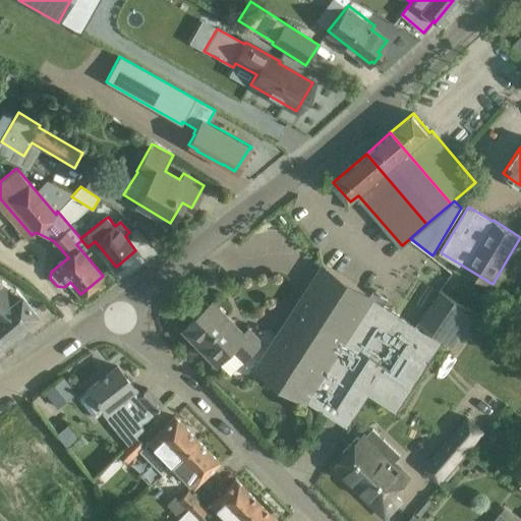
[(442,342),(416,326),(325,266),(257,368),(348,427),(369,394),(397,411),(442,342)]
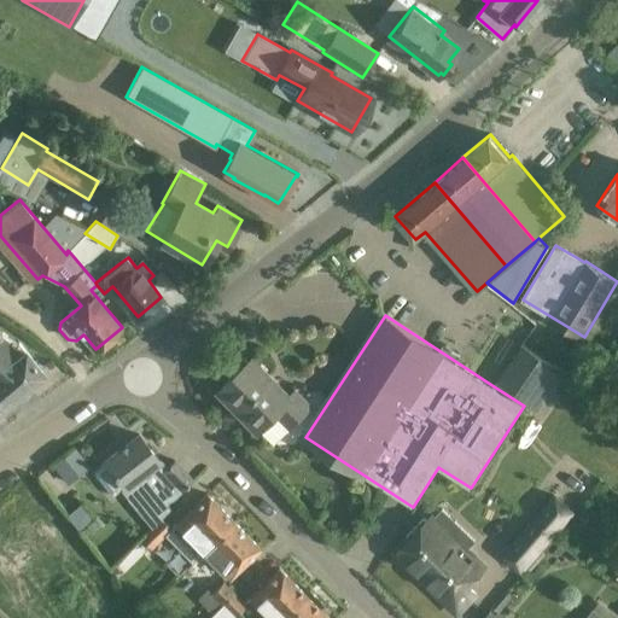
[(0,408),(44,373),(19,343),(0,330),(0,408)]
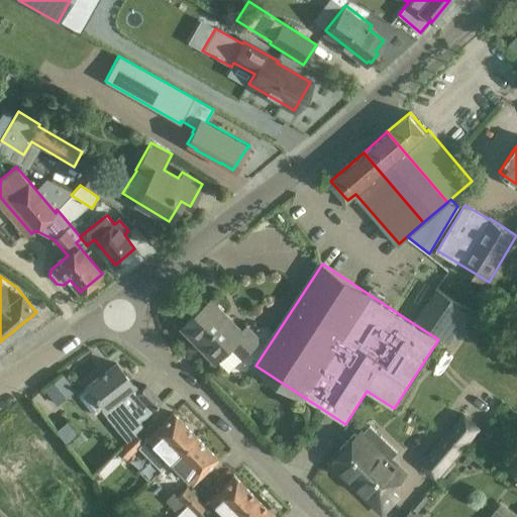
[(414,315),(421,304),(395,287),(387,298),(414,315)]
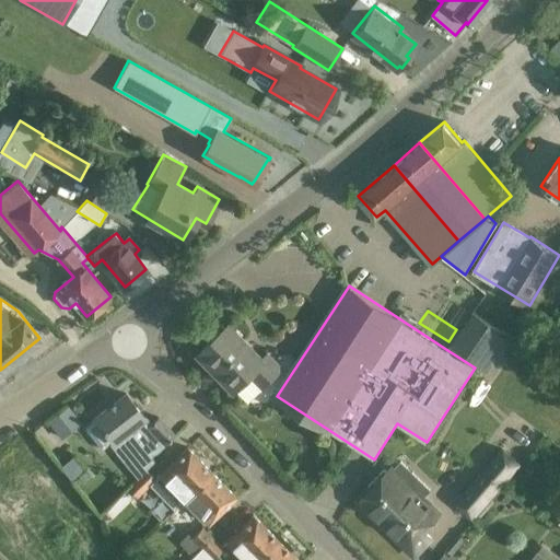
[(447,350),(475,368),(476,365),(483,370),(506,334),(474,312),(447,350)]
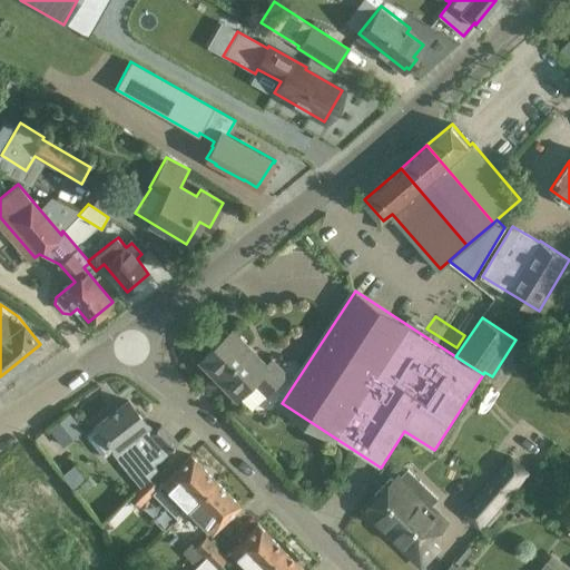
[(269,365),(235,330),(204,359),(239,395),(254,382),(266,394),(286,374),(274,361),(269,365)]
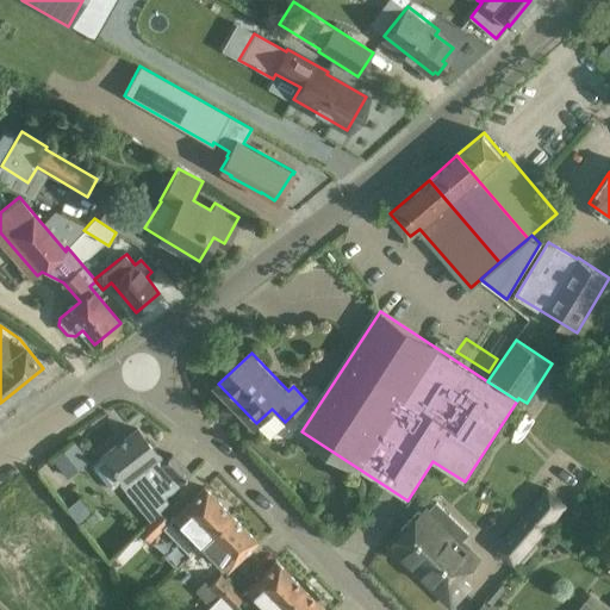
[(111,490),(126,478),(156,514),(159,511),(168,502),(166,498),(191,473),(172,454),(165,461),(157,454),(137,428),(104,455),(91,465),(111,490)]
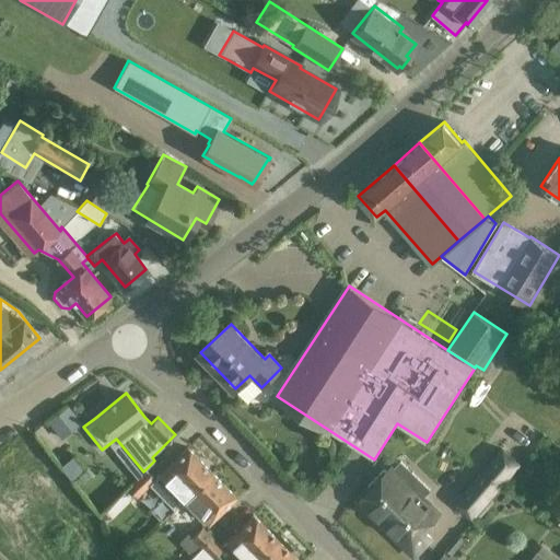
[(61,434),(78,421),(67,408),(50,421),(61,434)]
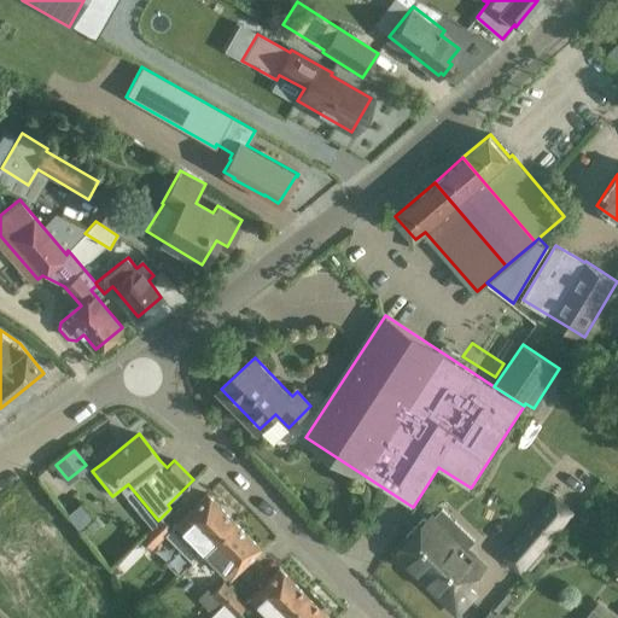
[(172,529),(165,535),(191,561),(203,549),(233,520),(207,493),(176,522),(170,528),(172,529)]
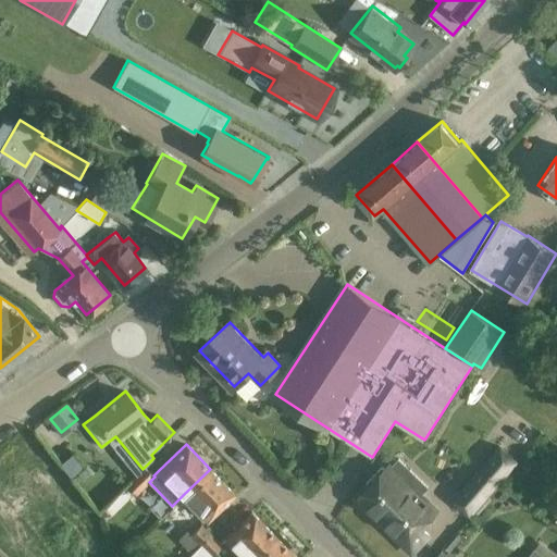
[(498,446),(453,499),(471,516),(517,462),(498,446)]
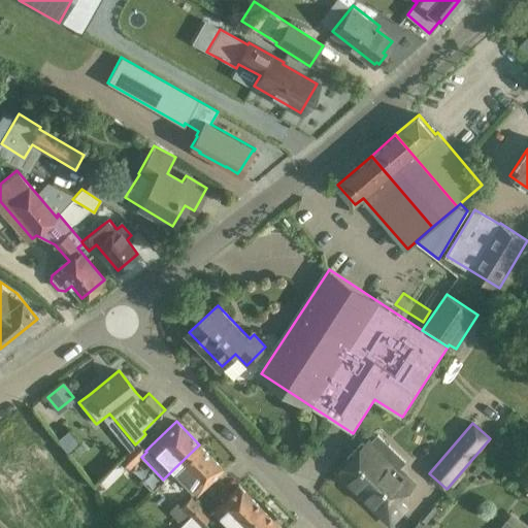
[(67,453),(79,443),(69,430),(57,440),(67,453)]
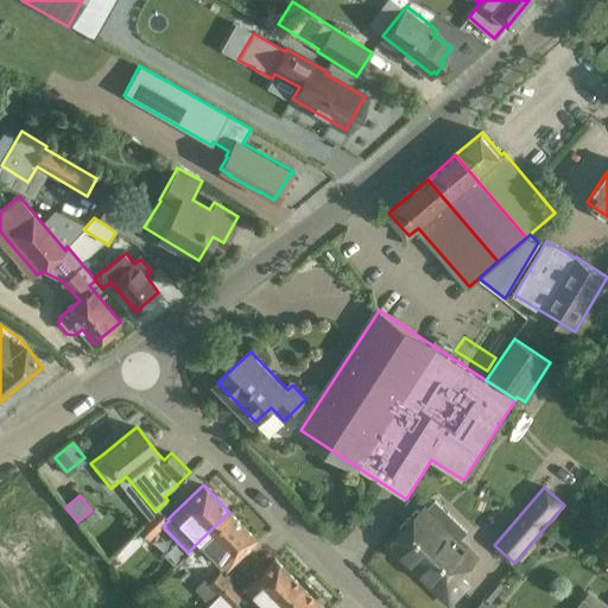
[(417,510),(400,526),(403,530),(388,545),(450,605),(472,582),(463,574),(481,556),(462,537),(428,504),(419,512),(417,510)]
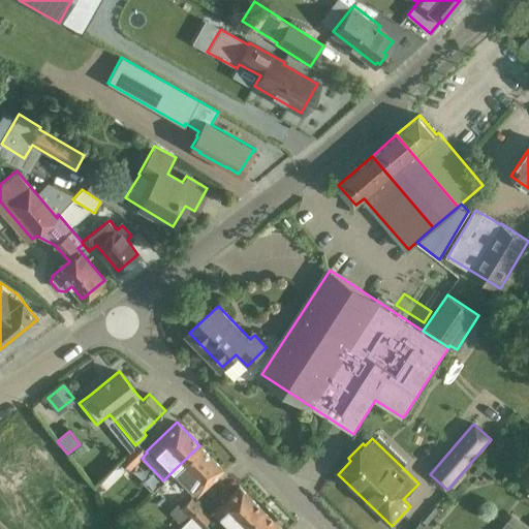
[(142,458),(147,453),(146,452),(137,443),(135,445),(123,457),(132,466),(142,458)]
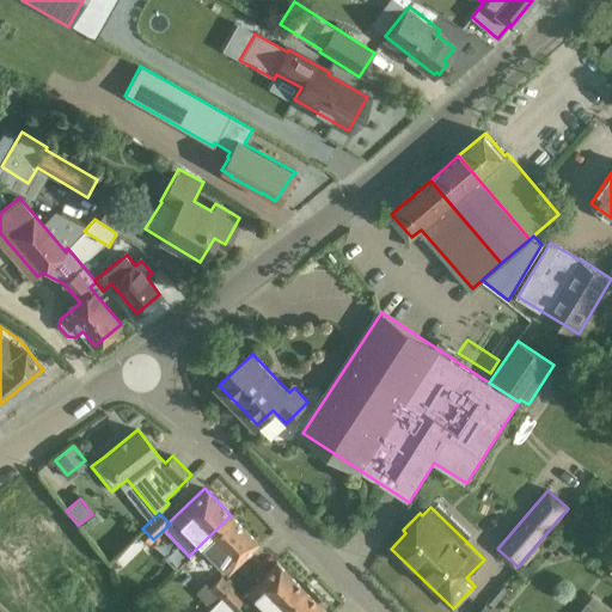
[(231,515),(201,544),(227,571),(257,543),(231,515)]
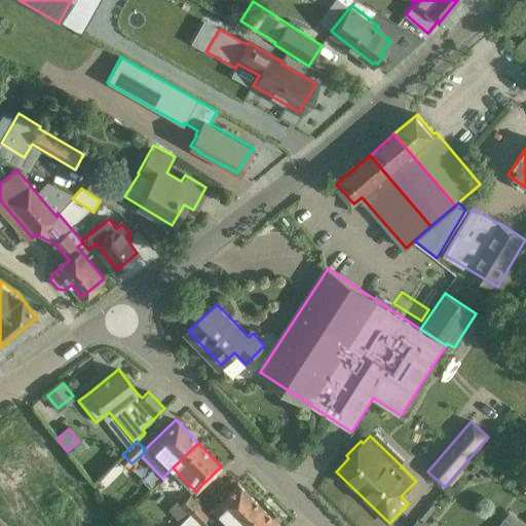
[(228,525),(240,525),(260,506),(237,483),(212,509),(228,525)]
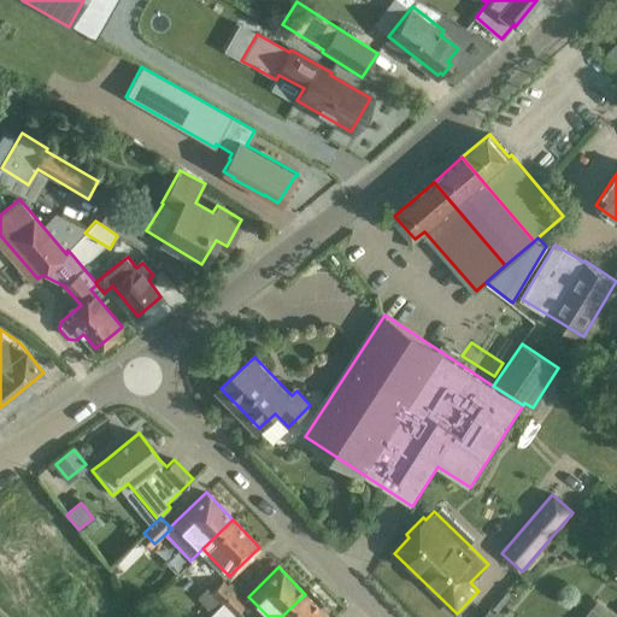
[(209,616),(212,615),(235,592),(222,580),(211,592),(206,587),(195,599),(210,613),(206,616),(209,616)]
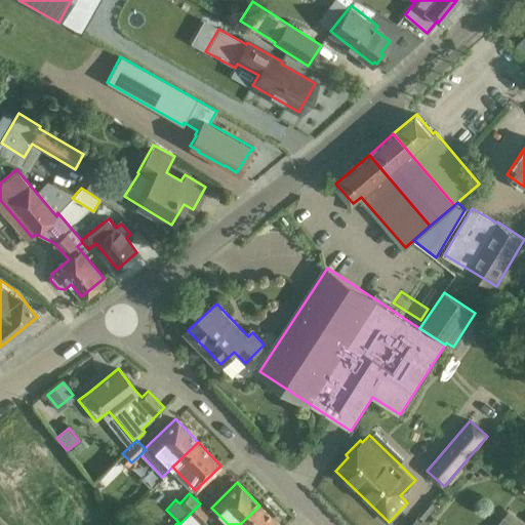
[(180,523),(177,524),(197,524),(209,514),(200,503),(180,523)]
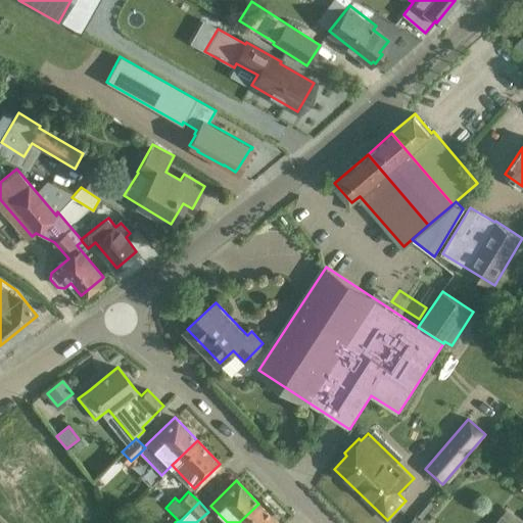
[(277,522),(258,504),(239,522),(277,522)]
